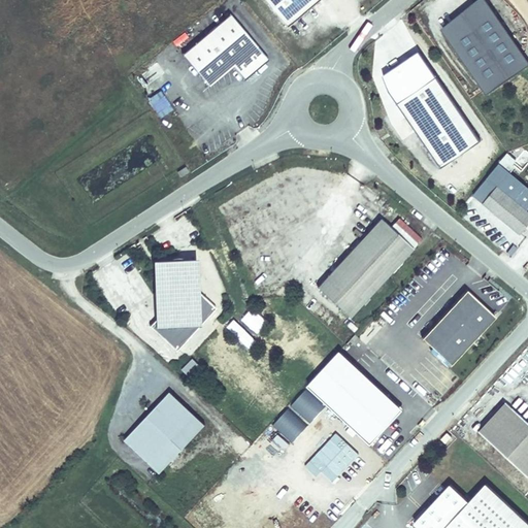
[(317,0),(263,0),(286,26),(317,0)]
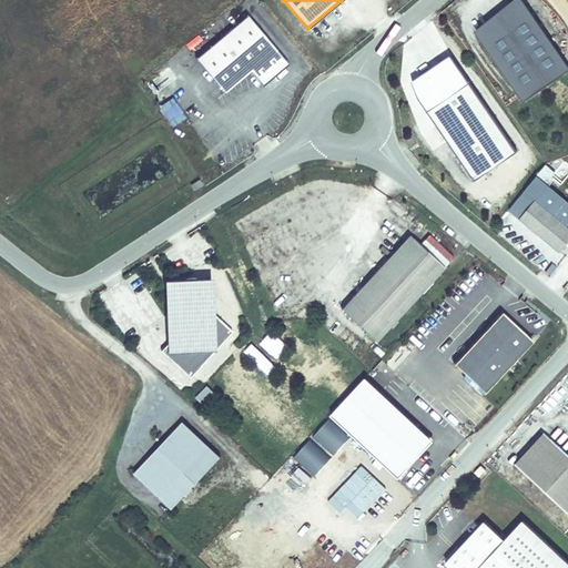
[(567,69),(567,63),(523,0),(516,0),(474,30),(524,101),(567,69)]
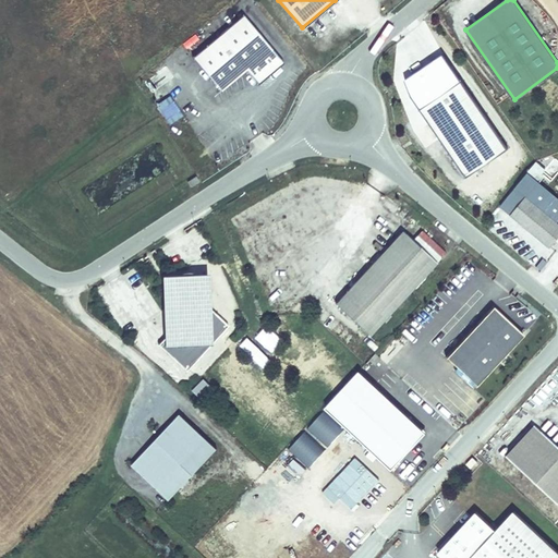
[(258,83),(282,63),(243,15),(193,57),(221,91),(246,69),(258,83)]
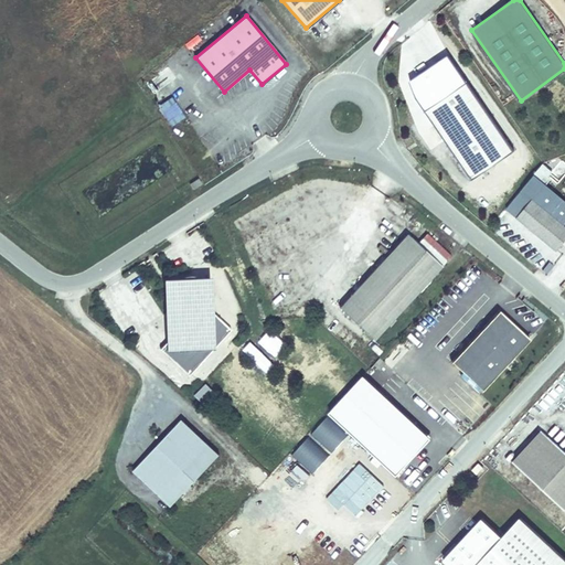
[(514,151),(468,83),(427,110),(473,179),(514,151)]
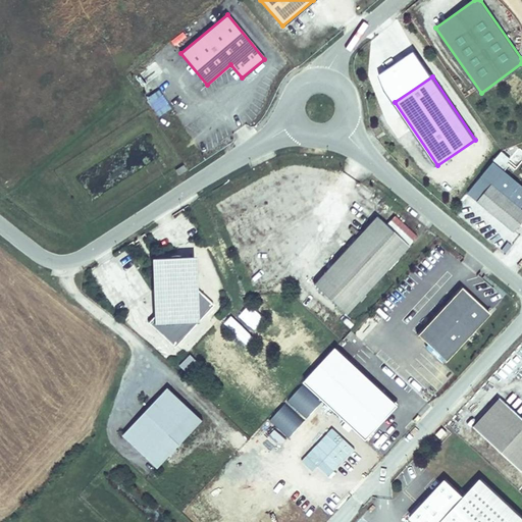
[(160,90),(146,98),(156,116),(170,108),(160,90)]
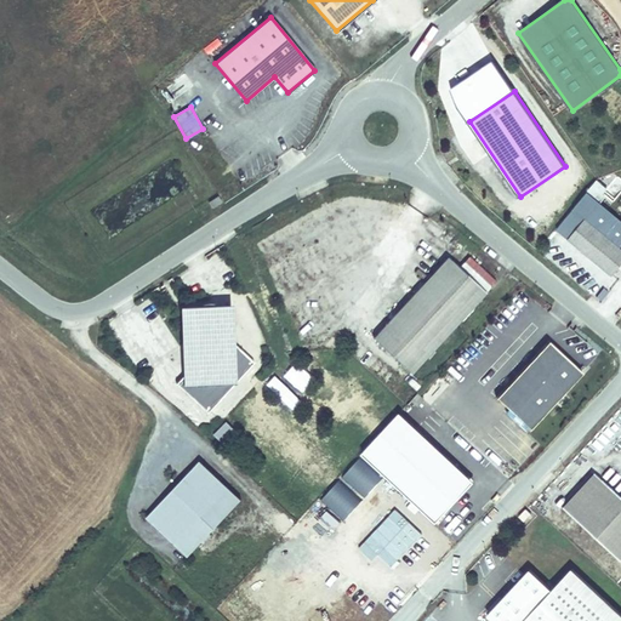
[(597,180),(587,192),(600,204),(607,197),(604,194),(609,189),(597,180)]
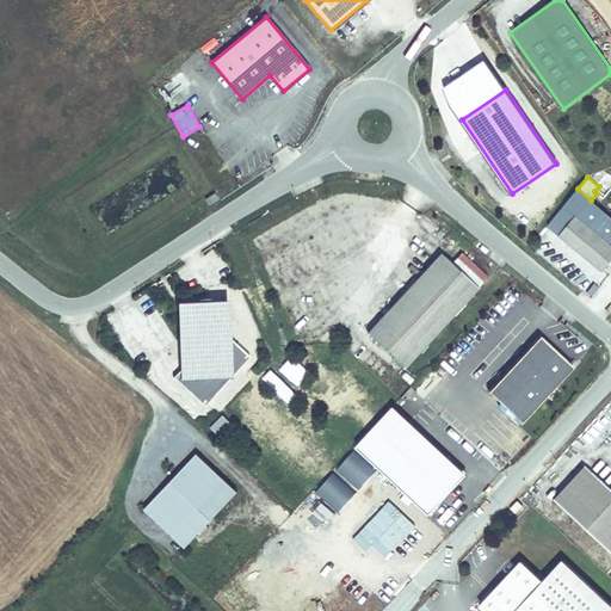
[(610,216),(591,201),(578,189),(547,226),(603,271),(610,260),(610,244),(610,242),(610,216)]
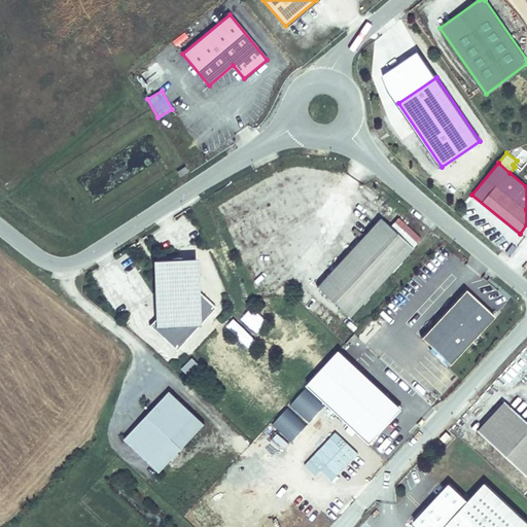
[(173,174),(181,169),(178,164),(170,169),(173,174)]
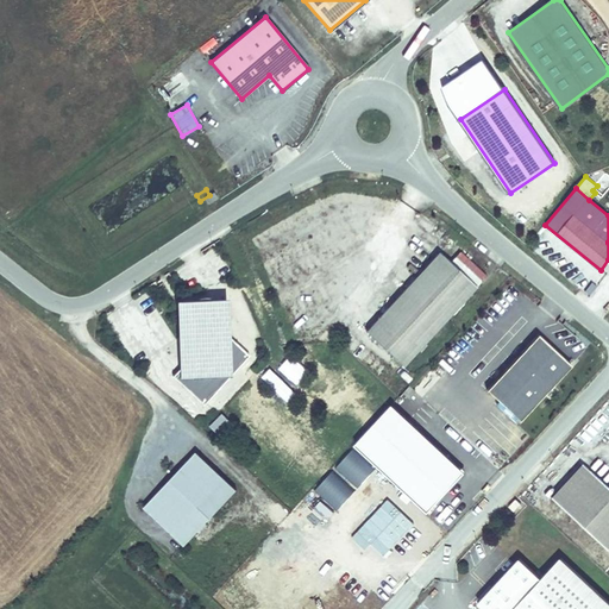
[(450,262),(477,287),(487,276),(459,251),(450,262)]
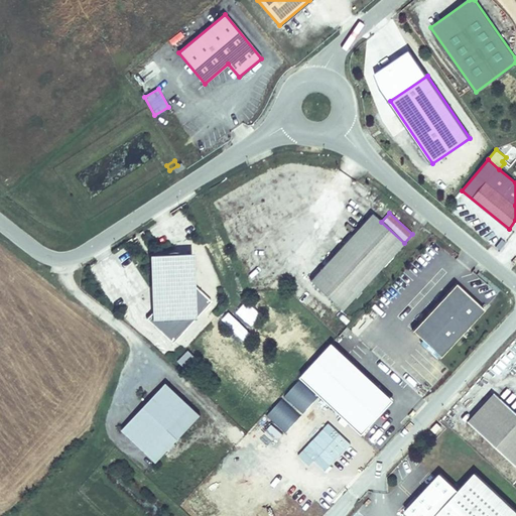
[(342,310),(404,243),(381,222),(372,214),(310,281),(342,310)]
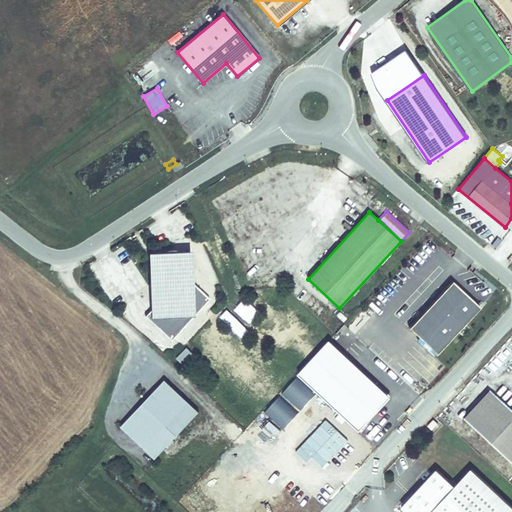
[(332,234),(340,238),(345,230),(338,225),(332,234)]
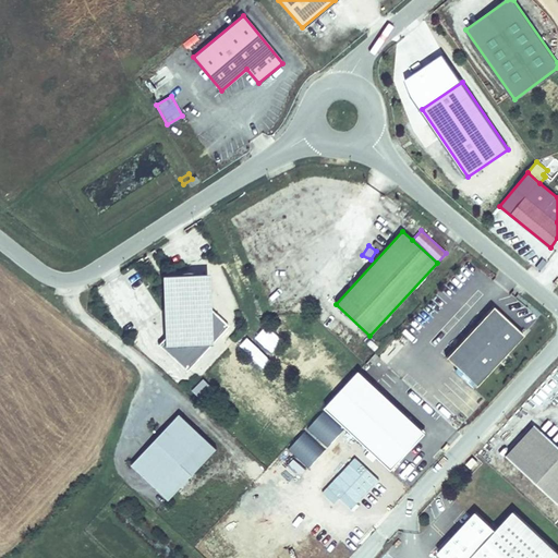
[(229,326),(210,308),(208,274),(160,276),(164,339),(158,344),(186,372),(229,326)]
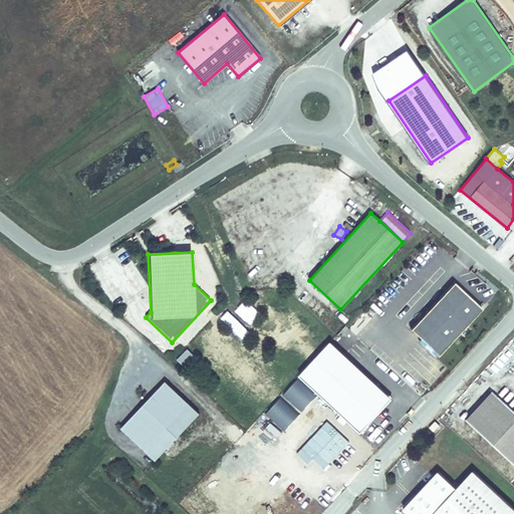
[(438,355),(482,309),(454,283),(410,329),(438,355)]
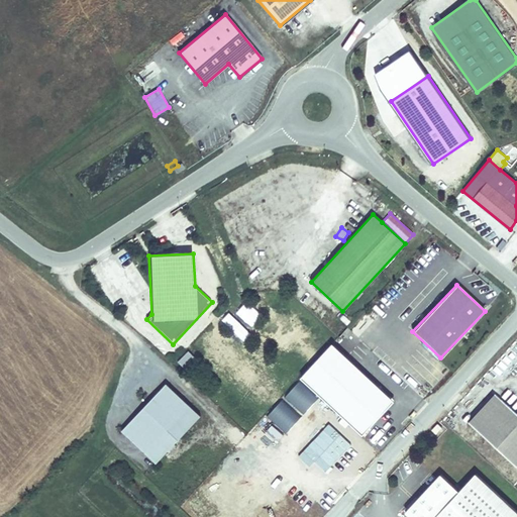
[(245,301),(235,313),(251,327),(262,314),(245,301)]
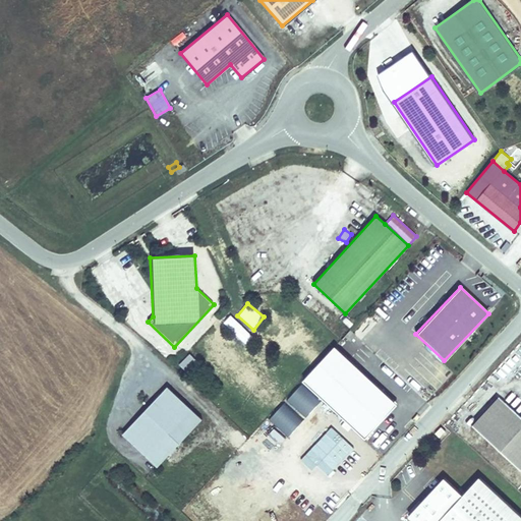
[(223,323),(245,344),(253,336),(231,315),(223,323)]
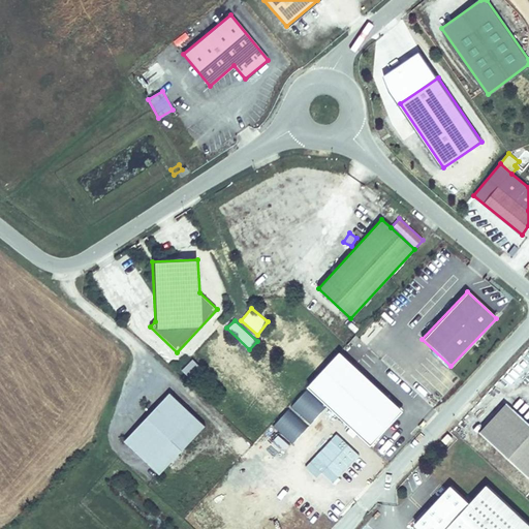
[(307,386),(371,445),(404,410),(340,351),(307,386)]
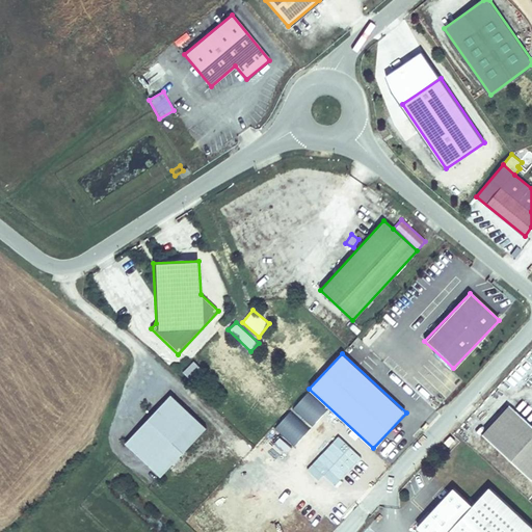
[(182,372),(191,381),(203,370),(193,361),(182,372)]
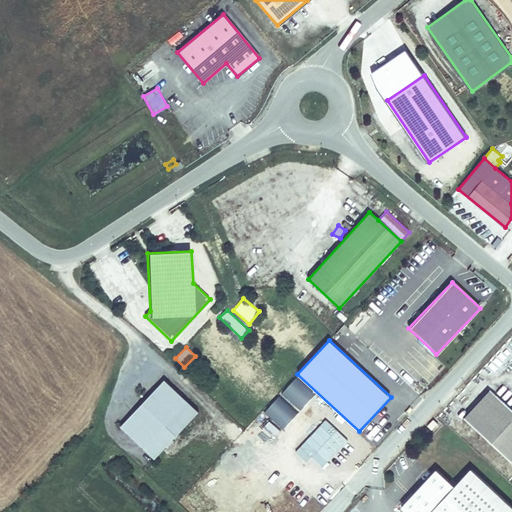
[(164,381),(120,427),(155,459),(198,412),(164,381)]
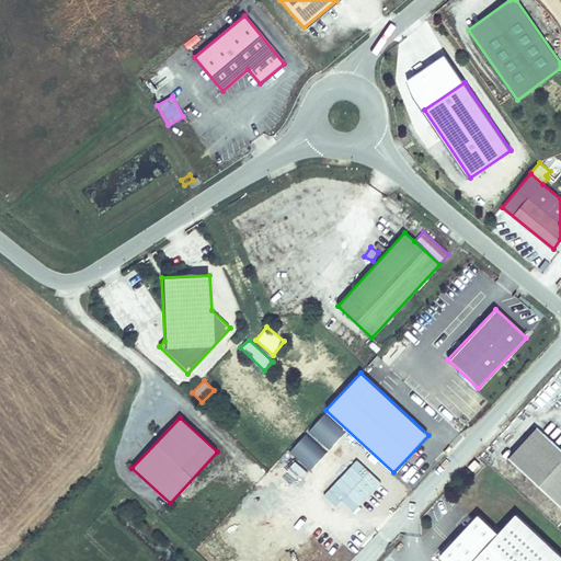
[(560,502),(560,450),(536,428),(506,459),(558,506),(560,502)]
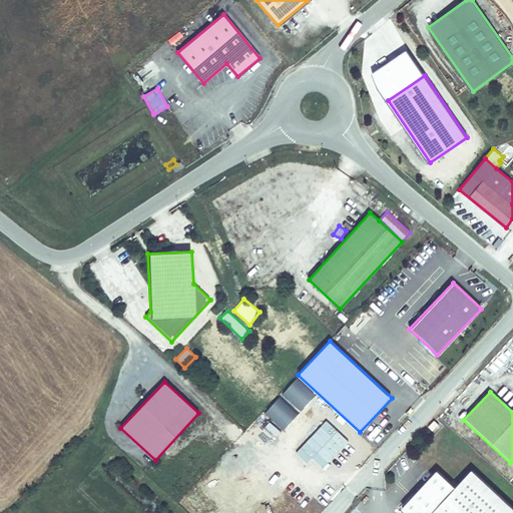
[(296,452),(307,463),(312,458),(324,469),(349,441),(326,420),(296,452)]
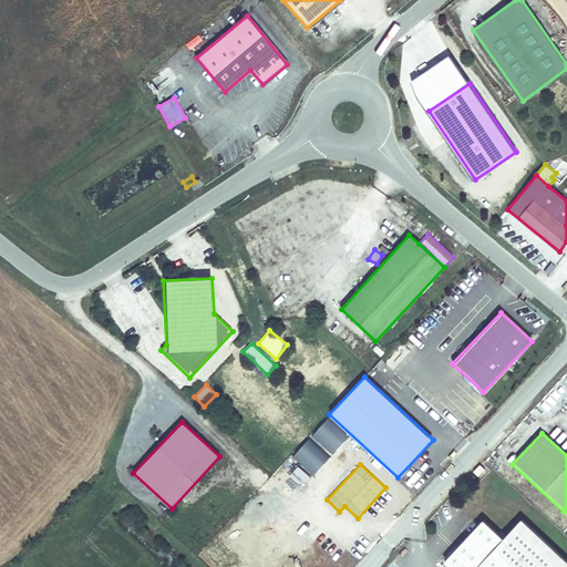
[(473,475),(480,467),(475,464),(468,471),(473,475)]
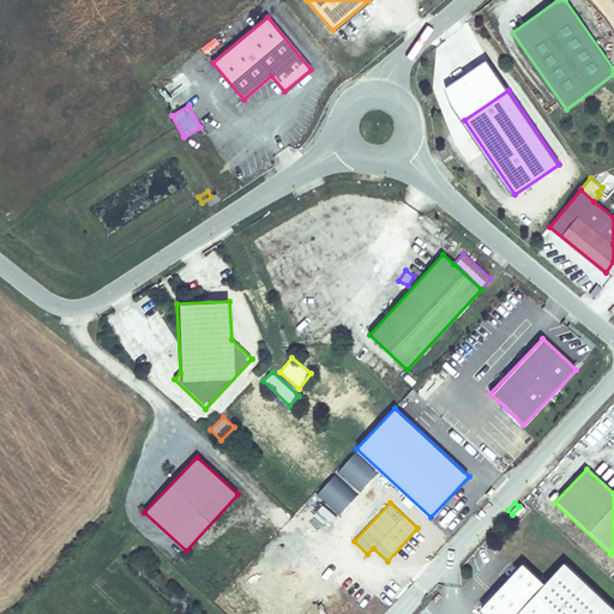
[(486,613),(613,613),(613,609),(564,563),(545,584),(523,564),(481,608),(486,613)]
